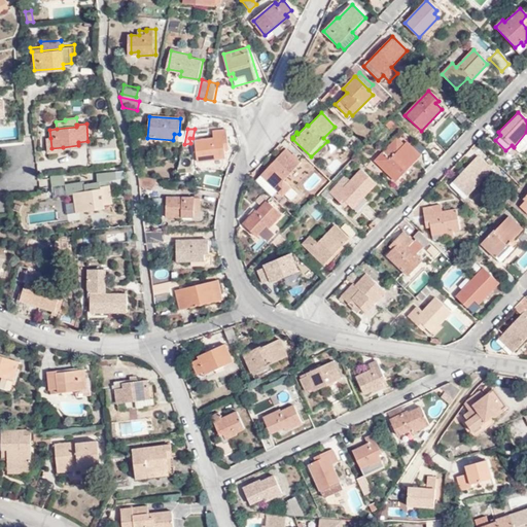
[(198,161),(226,156),(225,149),(230,148),(226,129),(214,131),(215,136),(195,139),(198,161)]
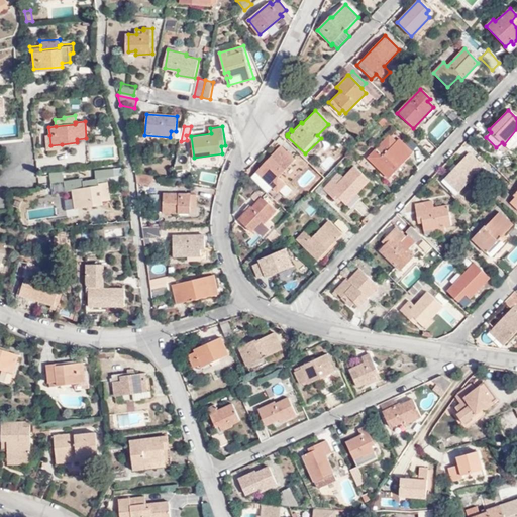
[(47,151),(63,149),(62,144),(50,145),(49,135),(46,136),(47,151)]
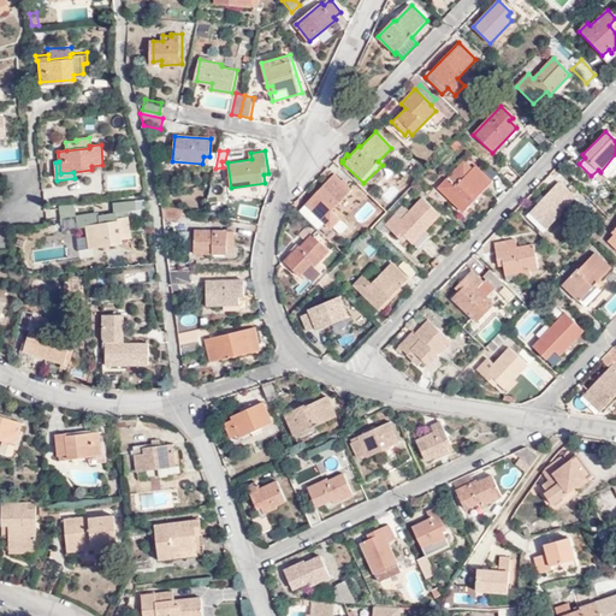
[(462,212),(472,203),(492,183),(474,166),(454,185),(446,178),(437,188),(462,212)]
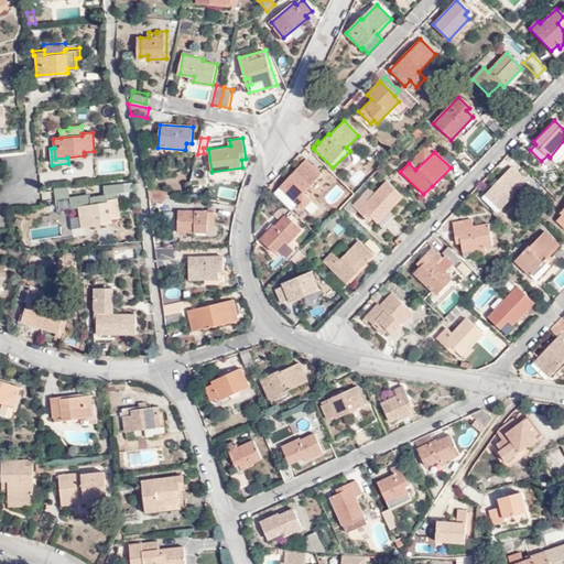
[(320,174),(305,159),(279,185),(301,208),(310,201),(303,192),(320,174)]
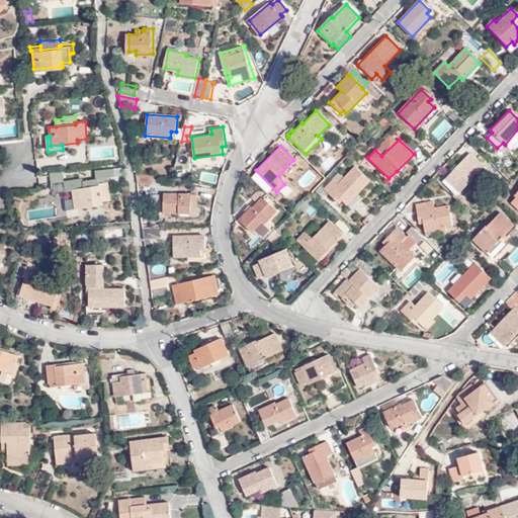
[(459,191),(483,167),(468,153),(444,176),(459,191)]
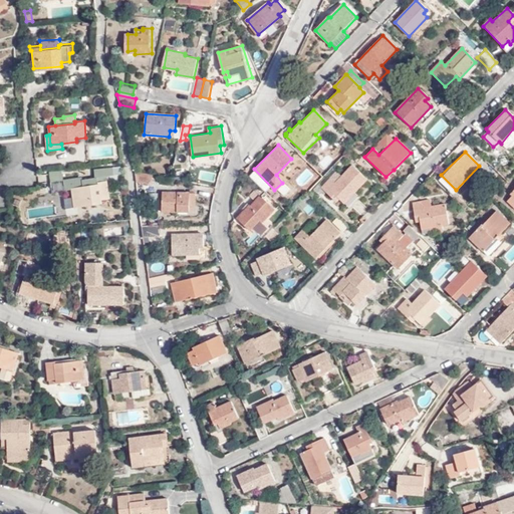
[(277,174),(284,181),(304,162),(297,155),(277,174)]
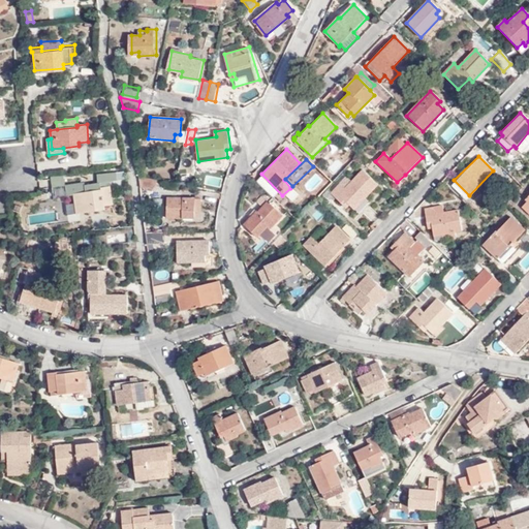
[(349,182),(343,177),(337,182),(338,184),(330,192),(344,207),(346,205),(355,213),(366,203),(362,198),(375,185),(361,170),(349,182)]
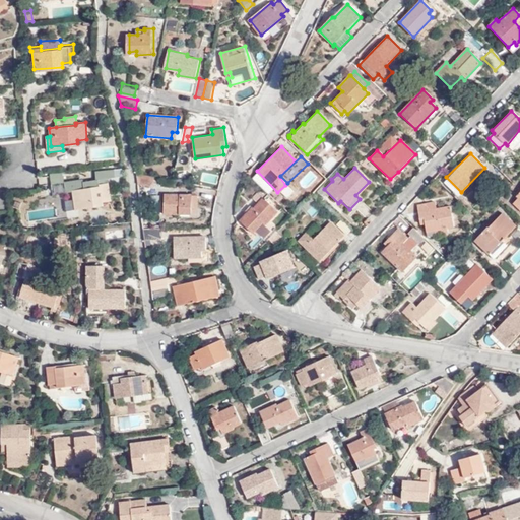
[(108,178),(113,177),(113,169),(95,171),(96,179),(83,182),(80,182),(79,179),(64,182),(66,192),(73,191),(76,209),(104,204),(103,201),(111,199),(108,178)]
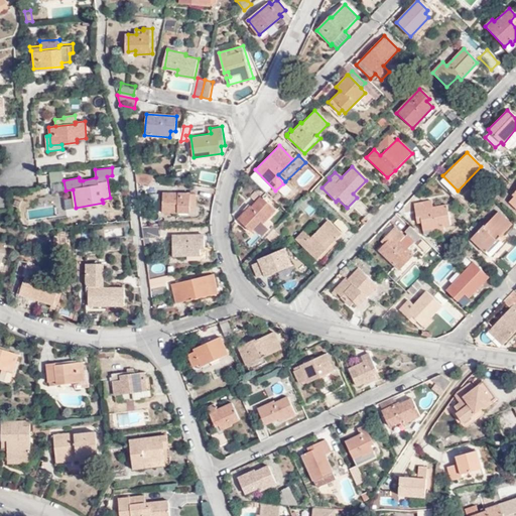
[(63,180),(62,169),(49,170),(51,182),(63,180)]
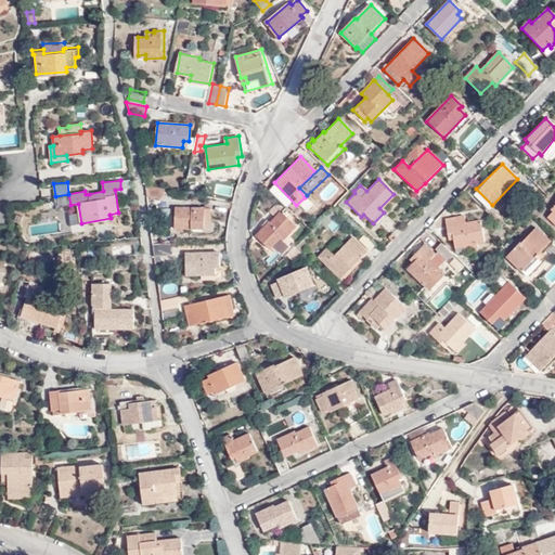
[(429,188),(425,183),(416,191),(421,195),(429,188)]
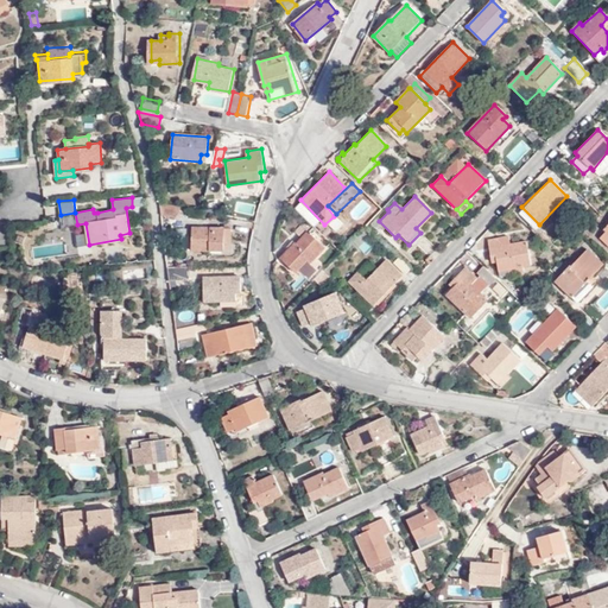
[(183,207),(160,202),(162,217),(175,220),(177,211),(182,213),(183,207)]
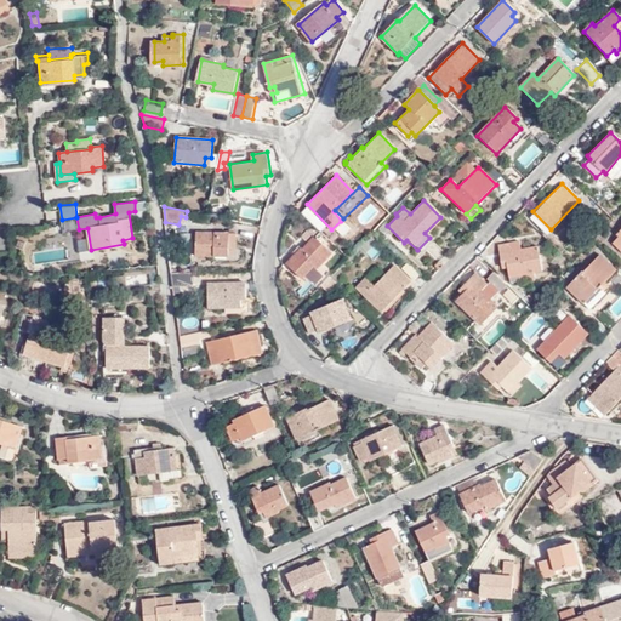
[(348,228),(343,222),(337,227),(343,233),(348,228)]
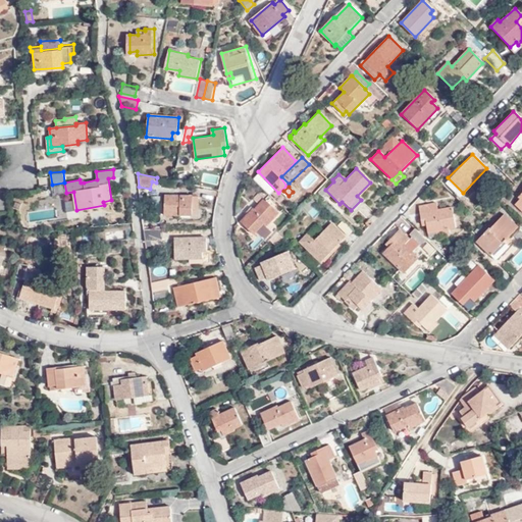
[(267,194),(261,188),(251,197),(258,204),(254,208),(252,207),(239,220),(251,233),(262,222),(265,224),(276,213),(263,199),(267,194)]
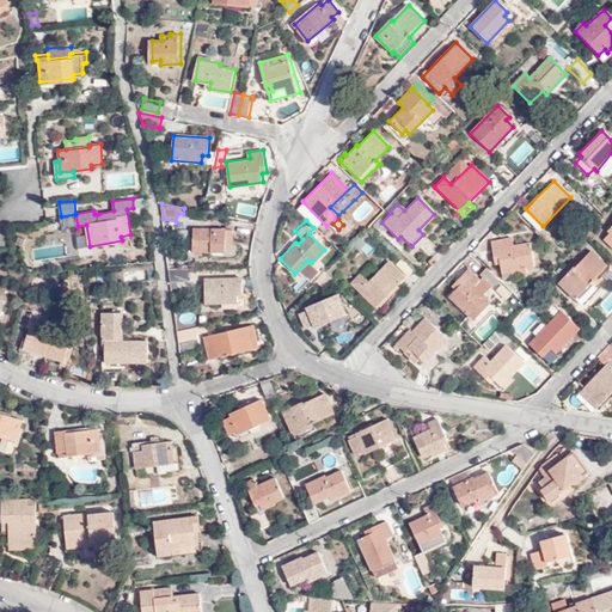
[(194,252),(227,251),(227,245),(233,245),(233,230),(195,228),(194,252)]
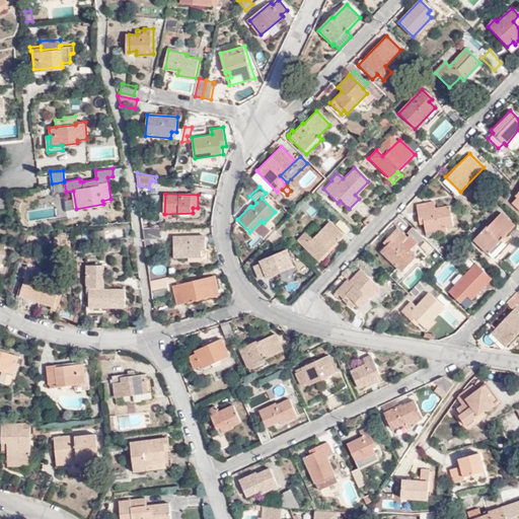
[(65,208),(73,207),(71,198),(64,199),(65,208)]
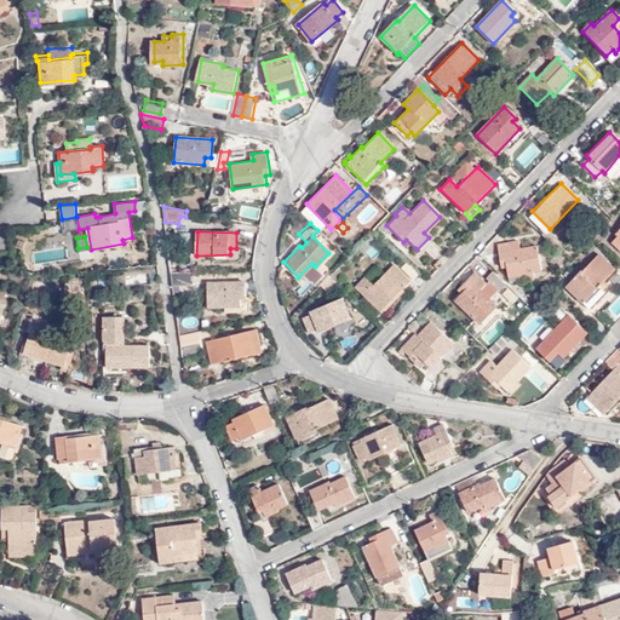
[(514,251),(512,242),(495,245),(499,265),(505,265),(506,273),(540,268),(537,247),(523,248),(514,251)]
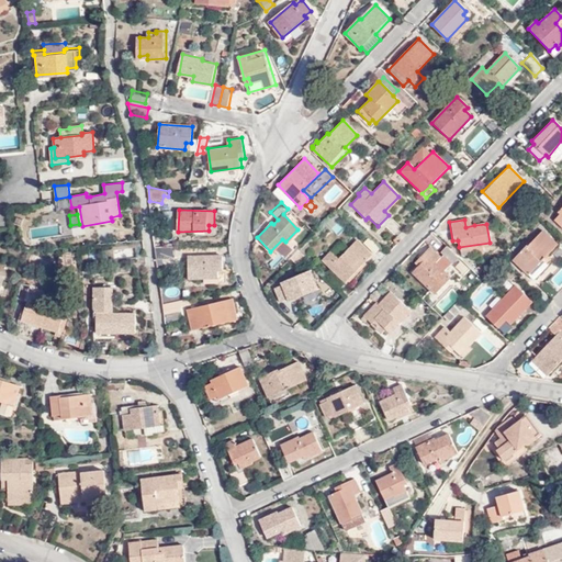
[(542,260),(558,246),(542,231),(527,246),(526,245),(512,259),(532,279),(547,265),(542,260)]
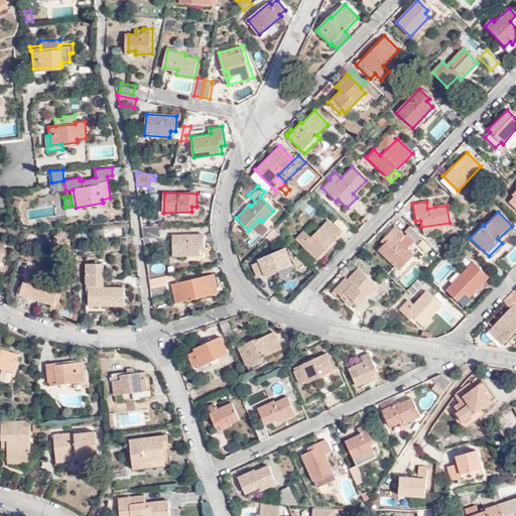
[(347,226),(338,217),(332,223),(341,232),(347,226)]
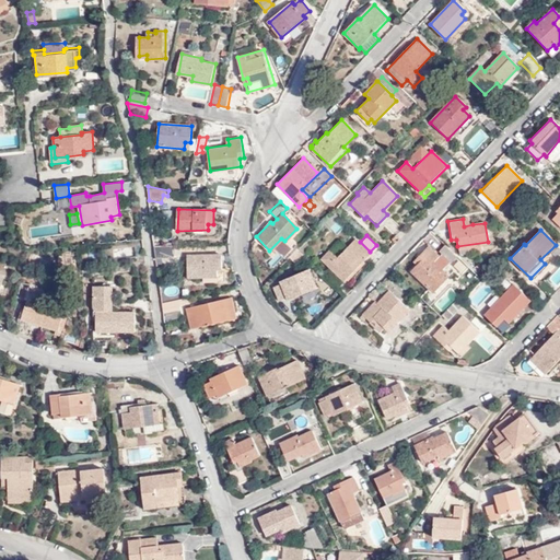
[(430,236),(426,243),(438,249),(442,243),(430,236)]
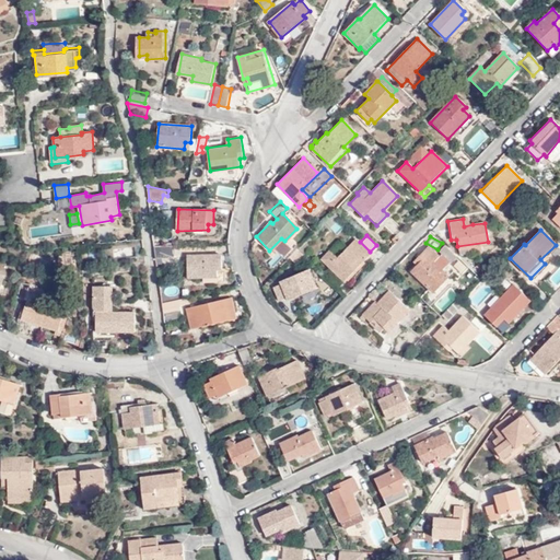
[(281,238),(269,251),(272,253),(284,241),(281,238)]
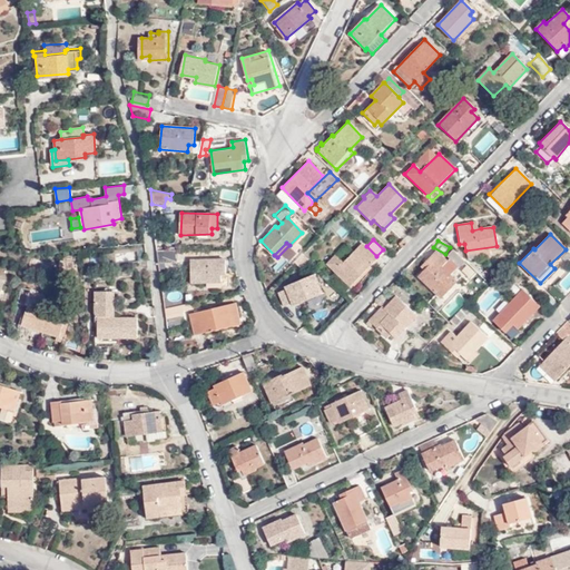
[(326,264),(349,285),(374,259),(359,245),(342,262),(335,255),(326,264)]
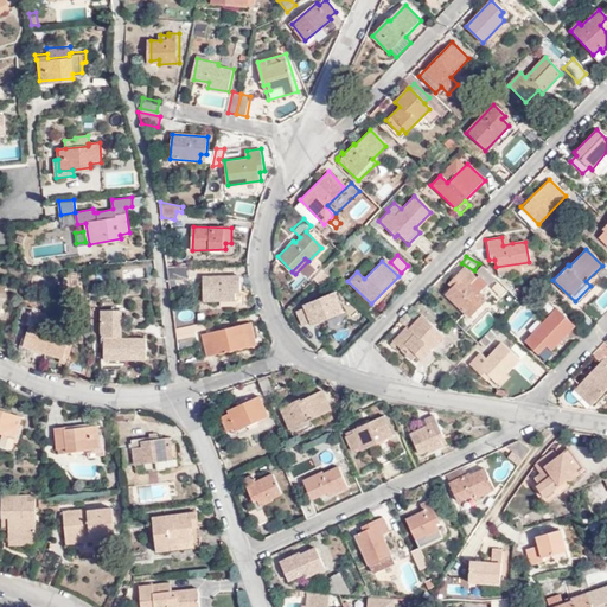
[(496,276),(481,264),(477,270),(489,282),(496,276)]
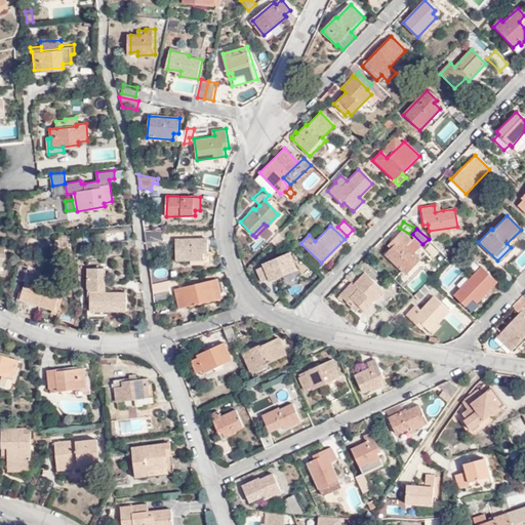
[(162,230),(145,230),(147,242),(162,241),(162,230)]
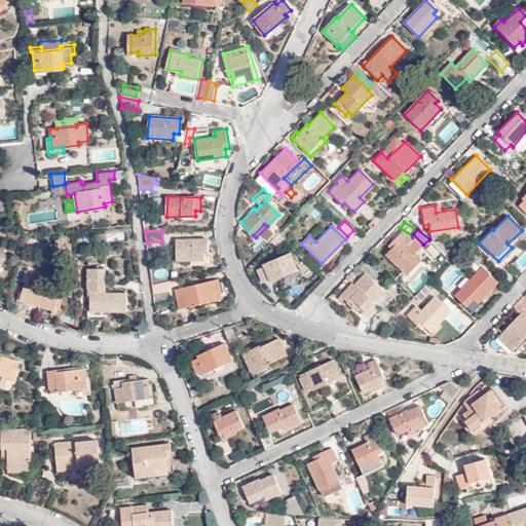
[(421,259),(415,254),(407,246),(411,240),(402,231),(388,245),(391,248),(385,254),(407,274),(421,259)]
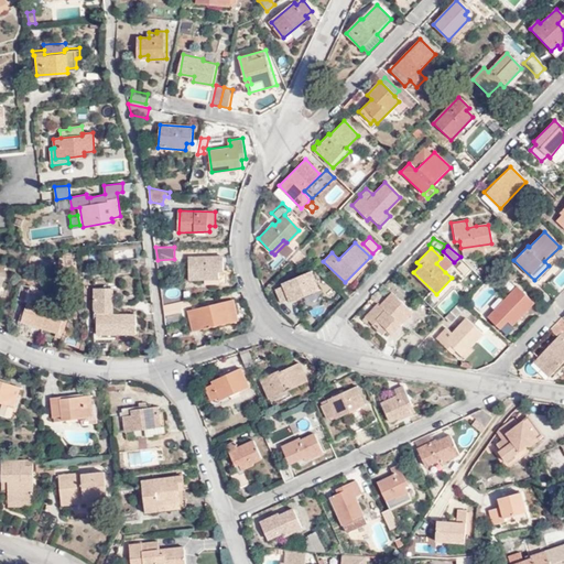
[(74,264),(73,251),(56,252),(56,267),(74,264)]
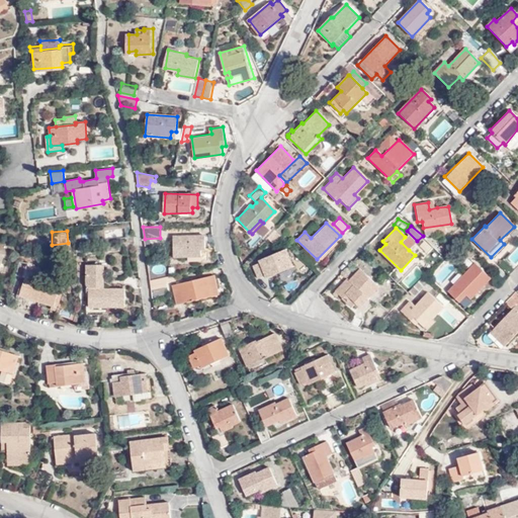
[(275,232),(268,239),(273,244),(280,237),(275,232)]
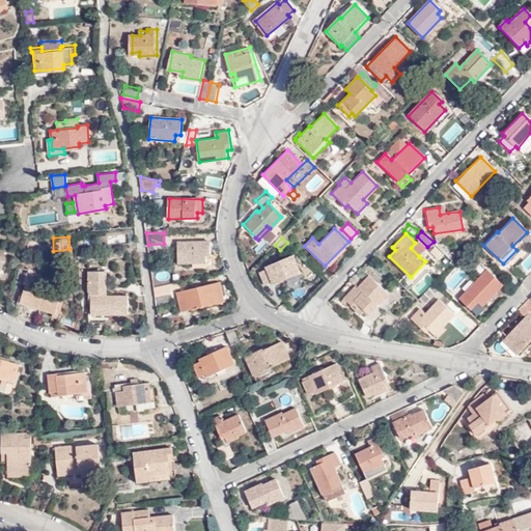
[(211,258),(211,243),(177,243),(177,262),(192,262),(193,268),(213,268),(213,258),(211,258)]
